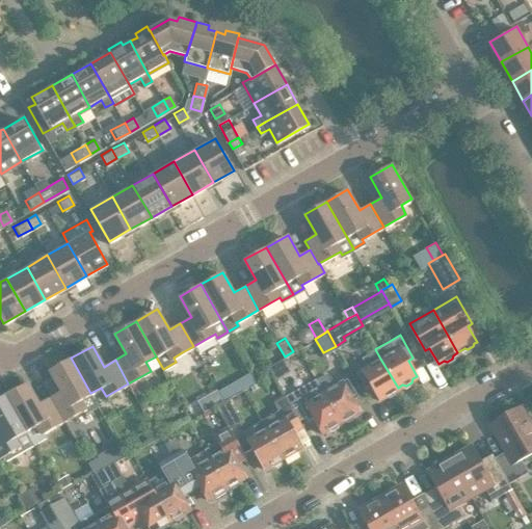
[(366,385),(370,382),(379,398),(383,395),(388,396),(393,393),(394,390),(398,388),(380,359),(375,349),(363,356),(368,366),(357,371),(366,385)]
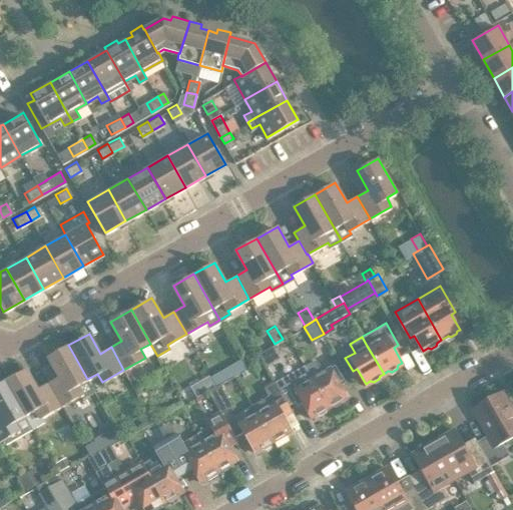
[(59,377),(48,383),(61,405),(92,388),(87,379),(68,345),(48,357),(59,377)]
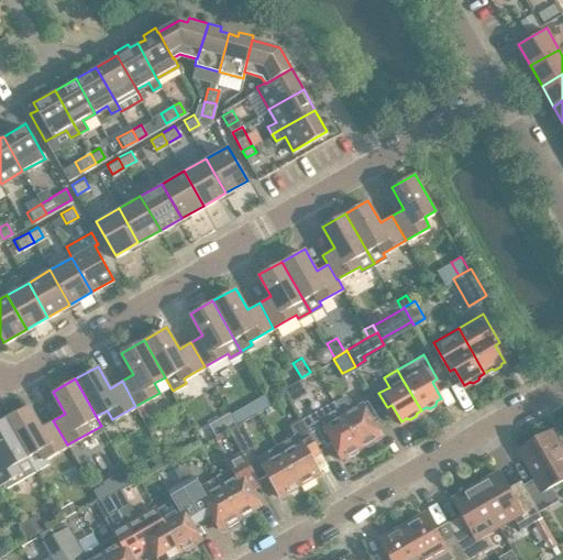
[(375,440),(376,436),(381,434),(372,417),(376,414),(367,399),(352,408),(344,394),(334,399),(337,404),(340,407),(361,445),(365,442),(368,443),(375,440)]
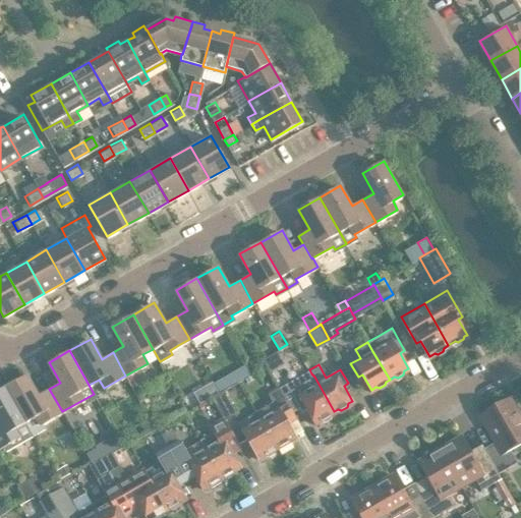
[(306,407),(315,422),(320,419),(323,420),(329,417),(329,414),(334,411),(314,377),(311,373),(309,369),(286,383),(294,396),(302,410),(306,407)]
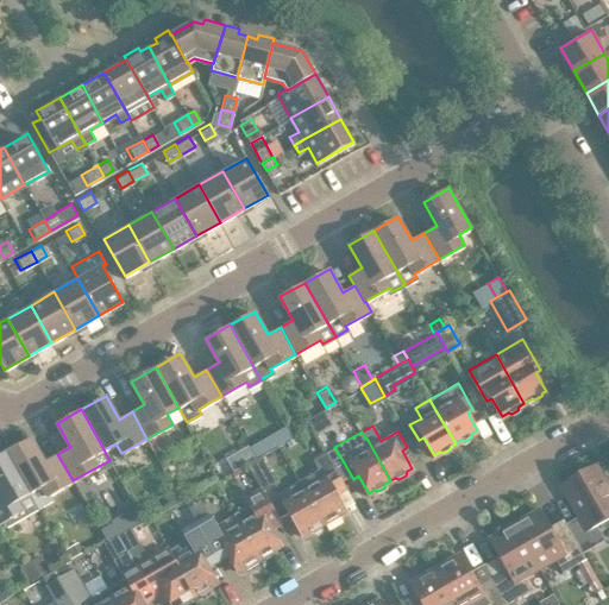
[(73,480),(57,454),(45,461),(31,438),(19,445),(17,441),(5,448),(38,506),(52,498),(50,493),(60,487),(73,480)]
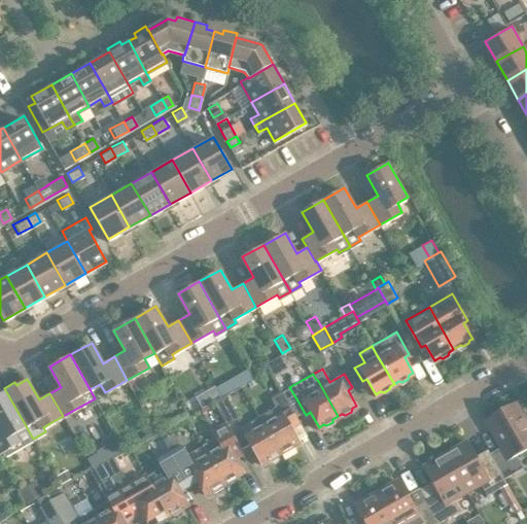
[(0,451),(3,450),(5,454),(33,439),(4,388),(0,390),(0,451)]
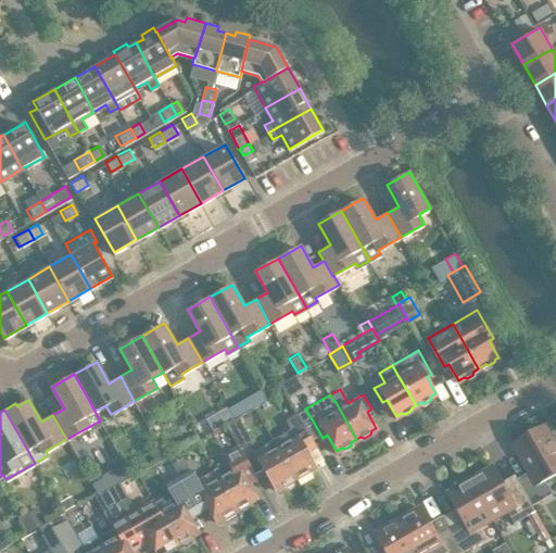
[(313,440),(298,413),(286,419),(291,428),(274,438),(278,445),(278,447),(295,477),(300,474),(304,475),(310,472),(311,468),(315,465),(304,445),(313,440)]
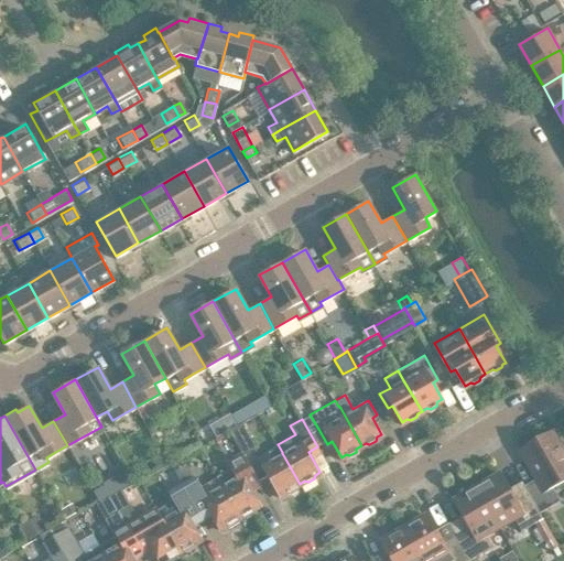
[(228,428),(241,450),(243,453),(246,451),(256,445),(241,420),(228,428)]
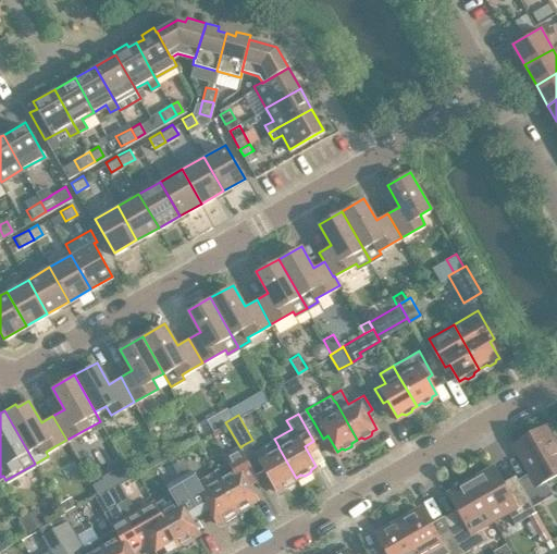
[(517,477),(519,481),(532,504),(552,492),(543,477),(556,468),(556,444),(545,423),(512,442),(529,470),(517,477)]
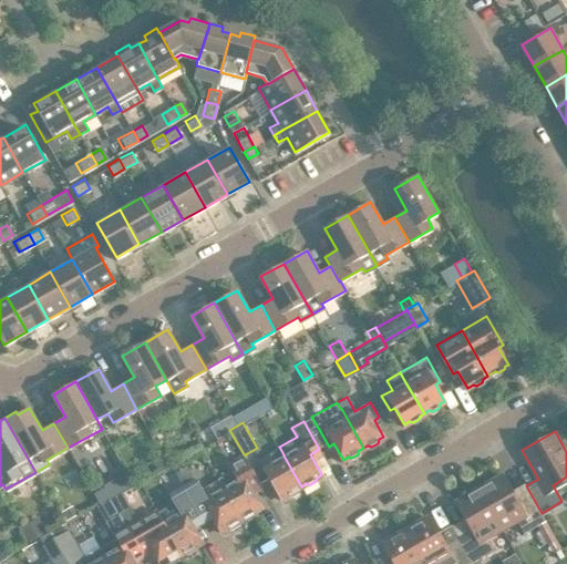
[(265,465),(264,467),(281,498),(286,495),(290,496),(296,493),(297,489),(301,486),(284,455),(284,454),(279,447),(259,458),(265,465)]
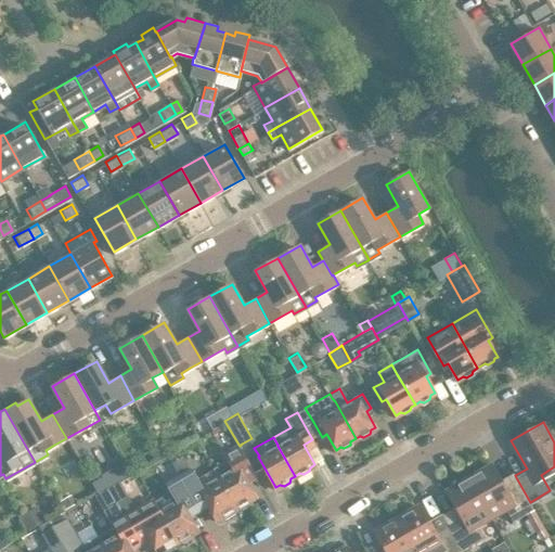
[(242,444),(240,446),(237,443),(221,451),(227,461),(214,469),(235,508),(240,504),(244,505),(249,502),(250,499),(256,496),(244,476),(256,470),(242,444)]
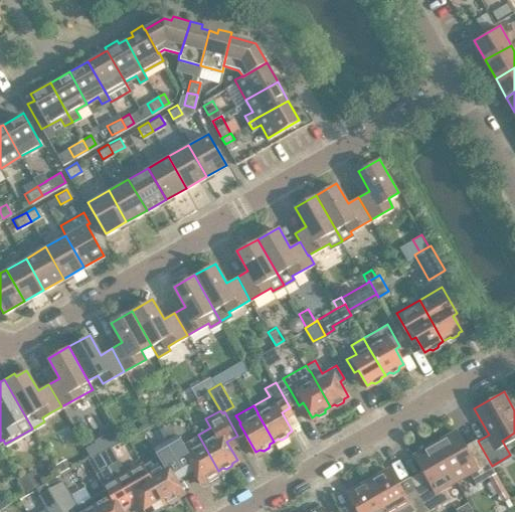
[(455,429),(434,441),(456,479),(469,472),(475,482),(495,471),(492,466),(480,445),(468,451),(455,429)]
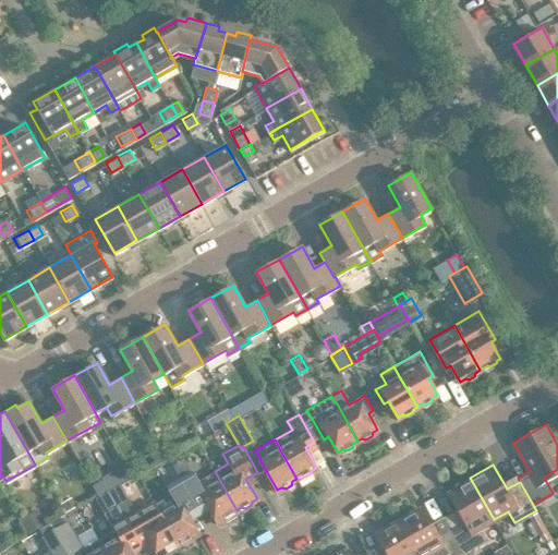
[(234,511),(237,510),(215,471),(197,481),(192,471),(180,478),(199,511),(208,506),(217,521),(225,517),(226,519),(235,514),(234,511)]
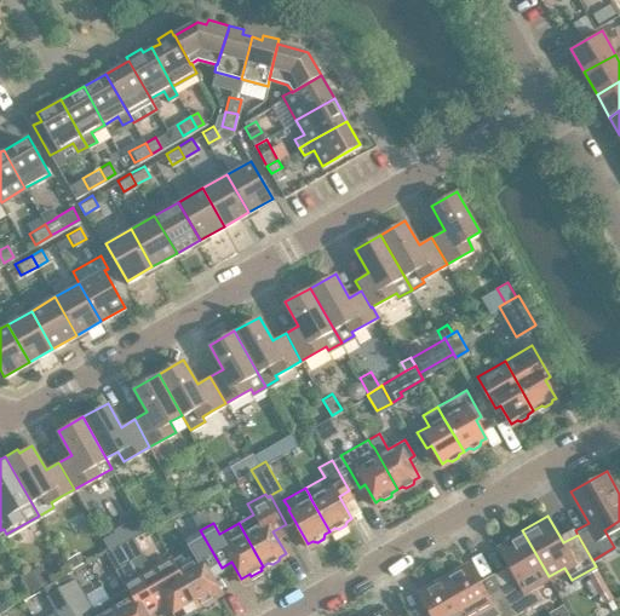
[(122,537),(119,527),(102,534),(107,543),(122,537)]
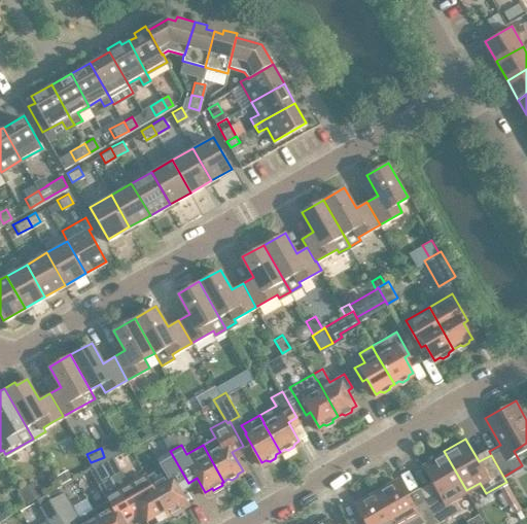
[(163,468),(156,473),(161,480),(152,484),(146,474),(145,474),(168,514),(172,511),(176,512),(181,509),(182,505),(187,502),(179,488),(188,483),(170,451),(156,458),(163,468)]
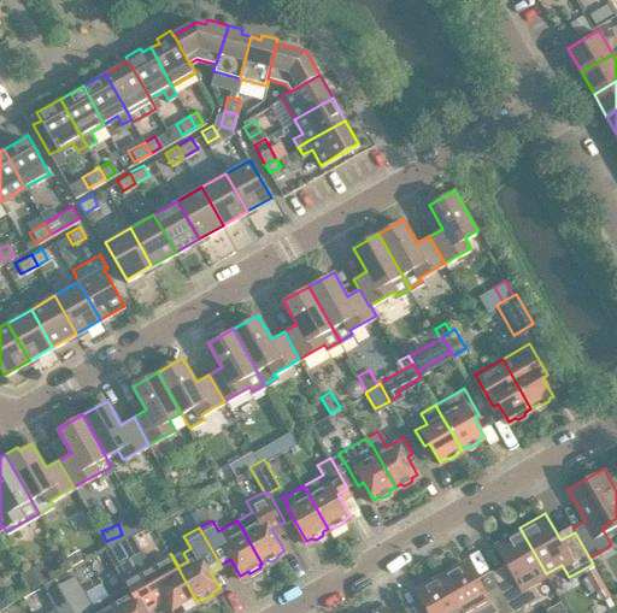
[(495,577),(497,579),(513,609),(538,595),(530,583),(546,573),(519,528),(494,542),(510,569),(495,577)]
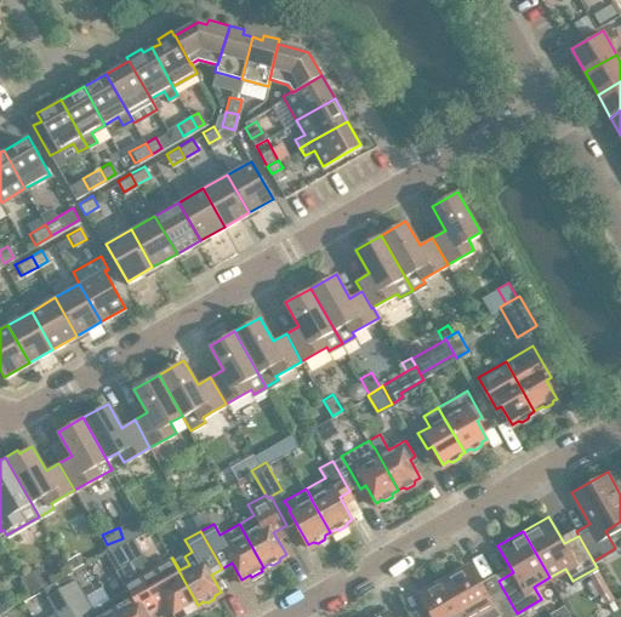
[(129,560),(155,605),(166,599),(176,616),(181,615),(186,616),(192,612),(193,607),(198,605),(171,558),(153,569),(132,535),(119,543),(129,560)]
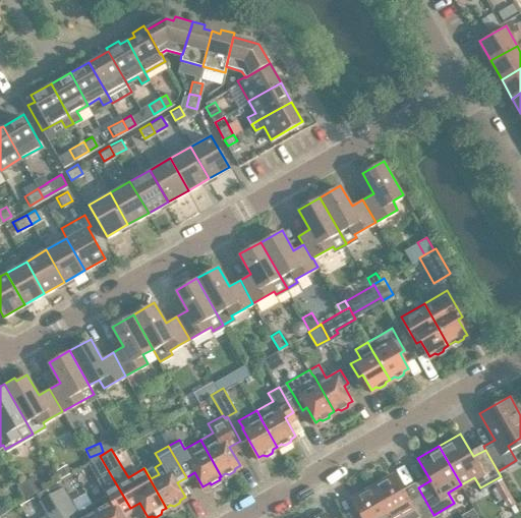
[(70,470),(66,463),(55,470),(59,477),(70,470)]
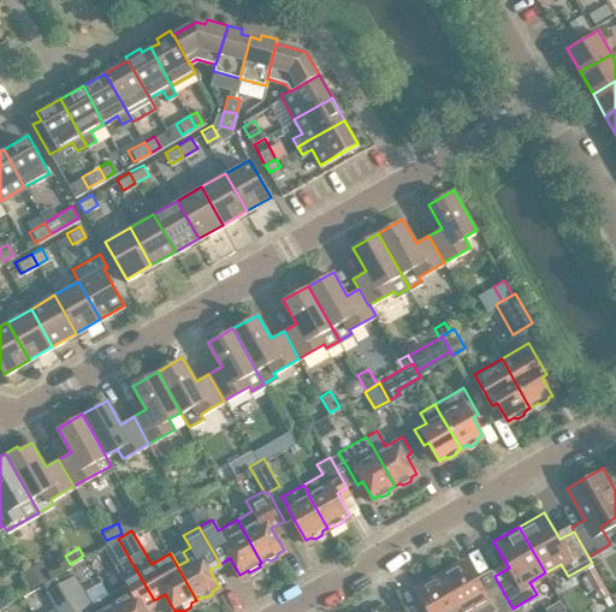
[(154,600),(128,556),(113,563),(124,582),(107,593),(118,611),(147,611),(144,606),(154,600)]
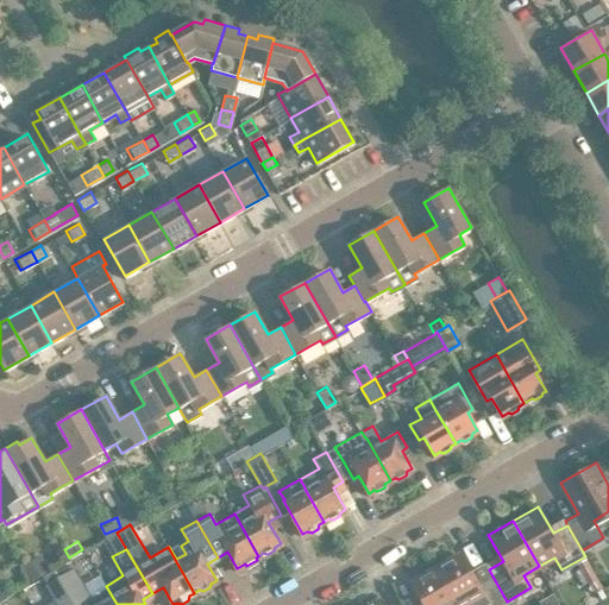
[(500,604),(507,602),(490,572),(476,580),(459,552),(434,566),(457,604),(462,604),(473,599),(476,604),(500,604)]
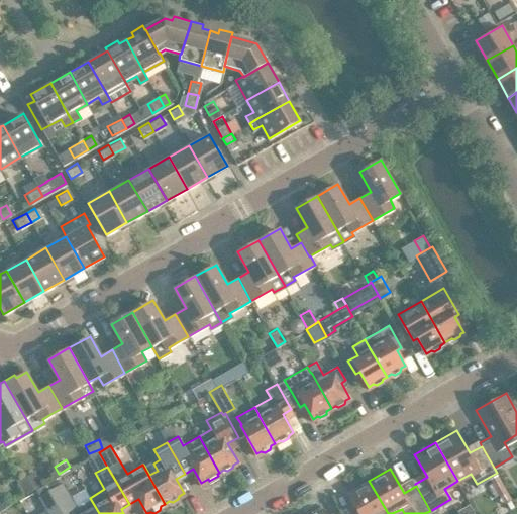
[(34,472),(19,480),(26,491),(40,482),(34,472)]
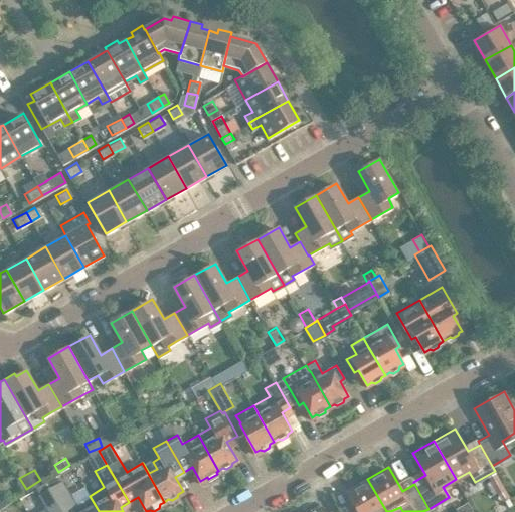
[(70,511),(73,511),(99,511),(90,496),(81,500),(81,499),(75,503),(62,480),(59,482),(55,476),(45,482),(62,511),(70,511)]
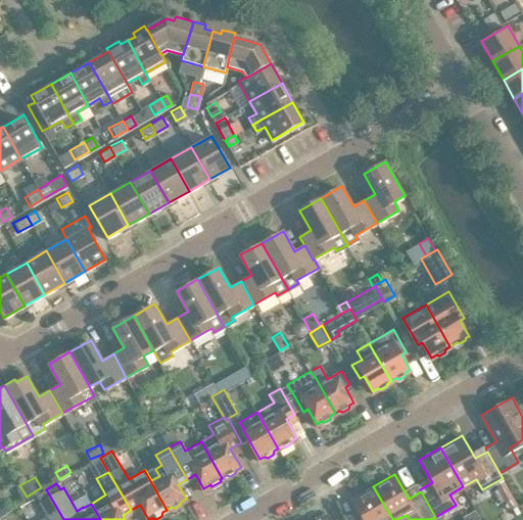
[(392,519),(373,486),(351,499),(364,519),(392,519)]
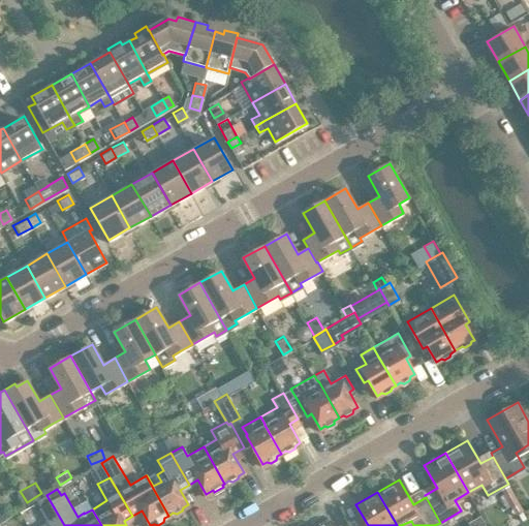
[(50,525),(64,525),(47,495),(37,500),(40,506),(39,507),(50,525)]
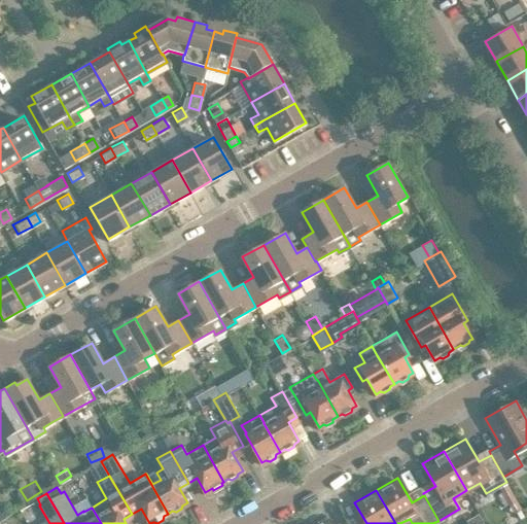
[(332,523),(327,513),(316,520),(318,523),(316,523),(332,523)]
